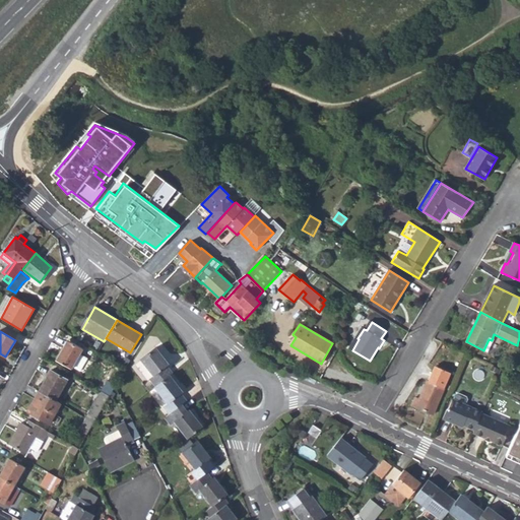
[(483,350),(489,352),(494,341),(492,340),(489,339),(483,350)]
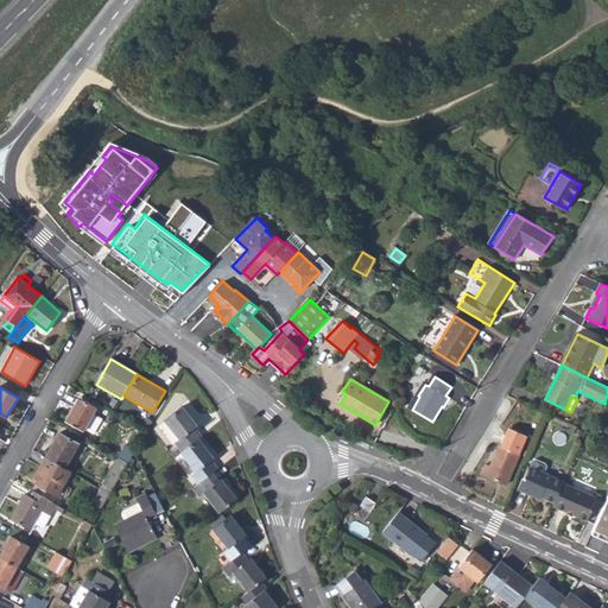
[(74,409),(65,422),(83,432),(84,429),(94,434),(101,419),(93,415),(96,407),(81,400),(76,410),(74,409)]
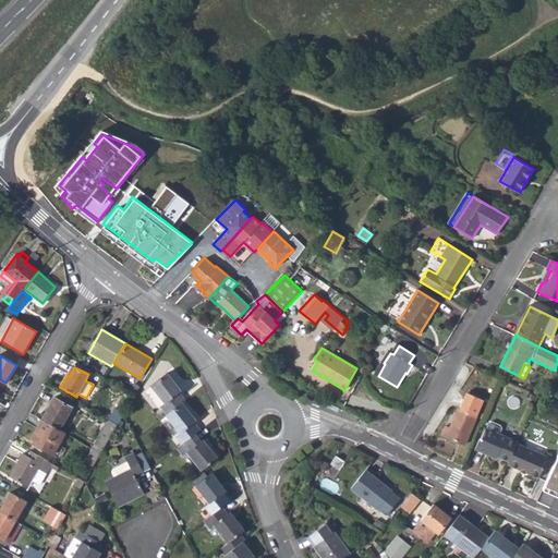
[(160,407),(167,414),(182,402),(184,400),(179,392),(181,391),(167,373),(150,385),(165,403),(160,407)]
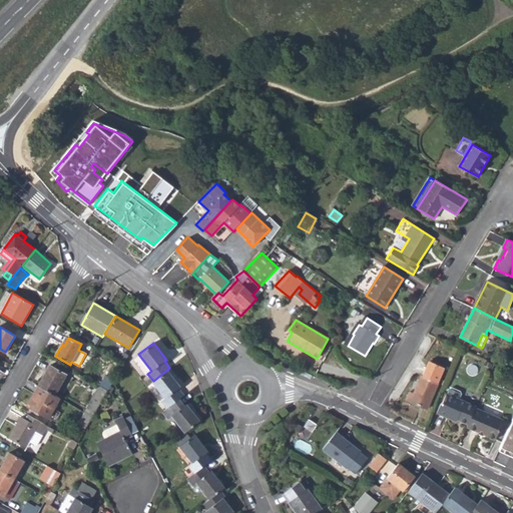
[(124,363),(129,355),(125,352),(120,361),(124,363)]
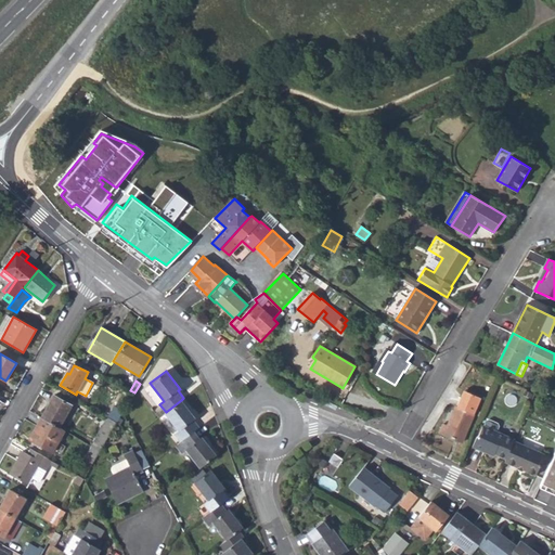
[(54,395),(41,417),(60,428),(73,405),(54,395)]
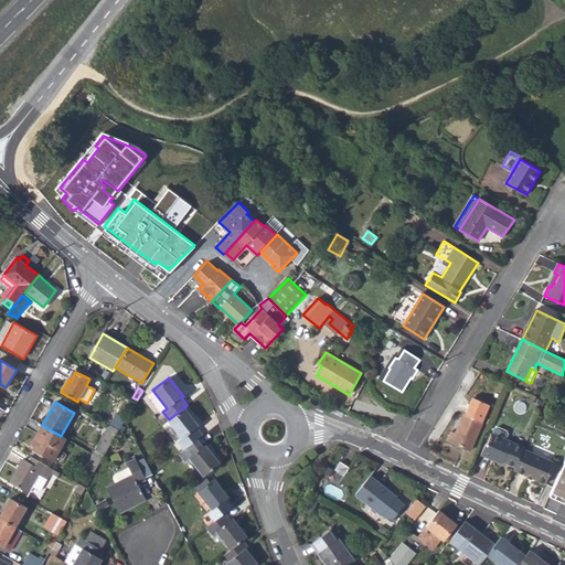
[(471,450),(483,420),(478,418),(482,406),(470,402),(466,414),(464,413),(456,433),(451,432),(448,440),(471,450)]
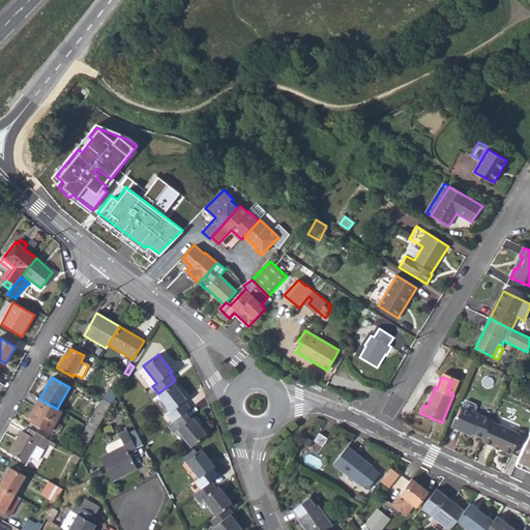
[(448,392),(453,394),(458,384),(452,381),(448,392)]
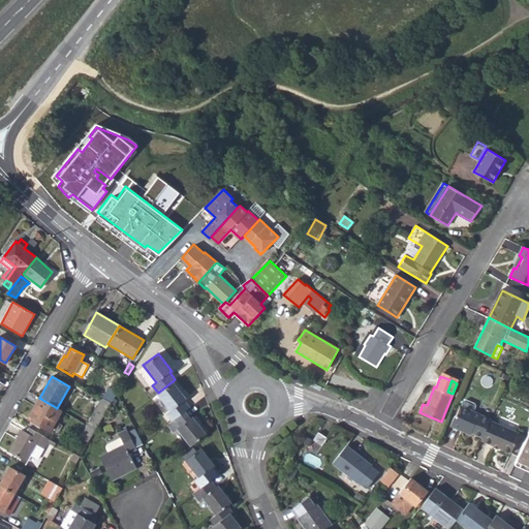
[(186,399),(173,381),(158,393),(157,394),(170,411),(167,414),(173,422),(185,411),(189,408),(184,401),(186,399)]
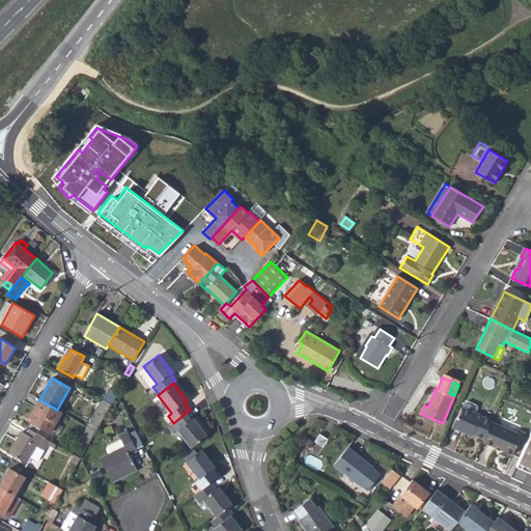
[(109,389),(103,399),(111,404),(117,395),(118,393),(109,389)]
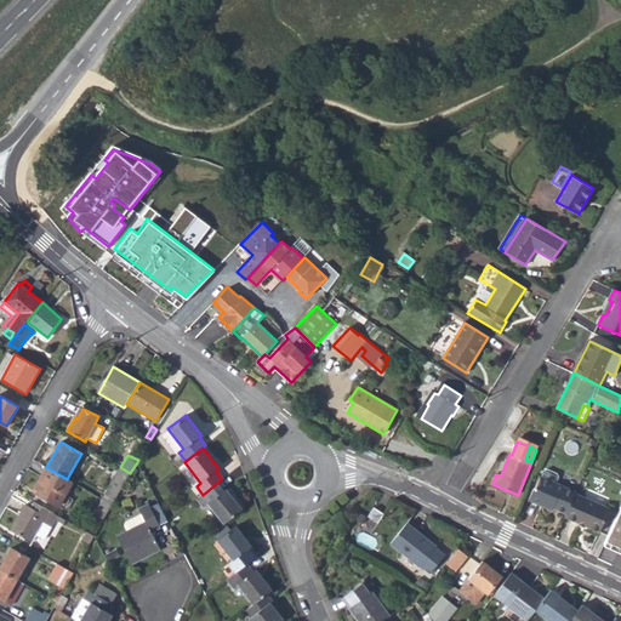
[(60,506),(73,483),(67,479),(46,467),(33,491),(60,506)]
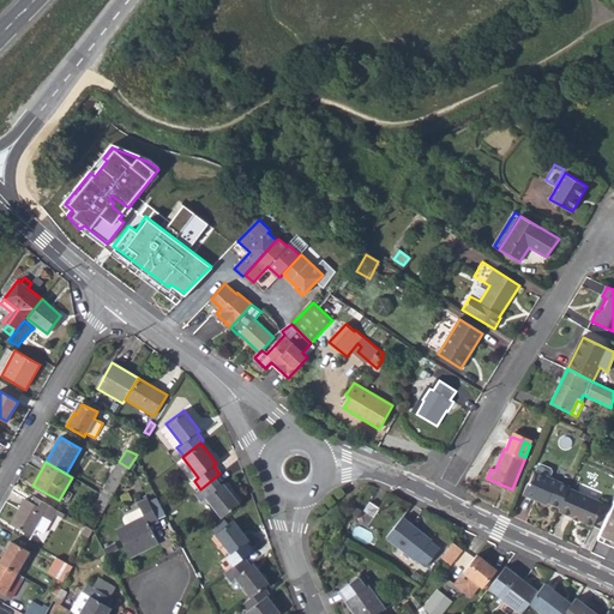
[(109,481),(102,494),(110,499),(128,468),(119,462),(108,480),(109,481)]
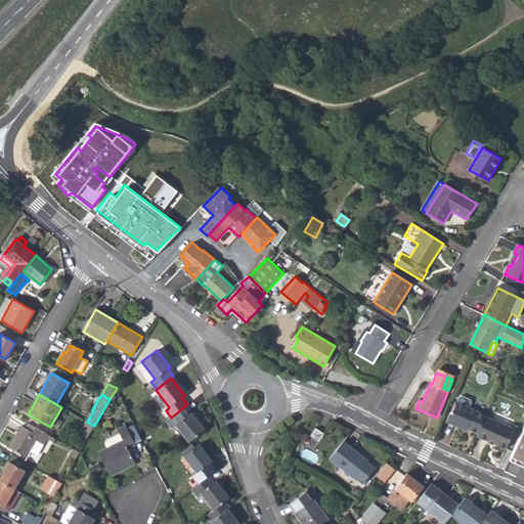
[(460,401),(472,406),(474,401),(473,398),(465,395),(463,396),(460,401)]
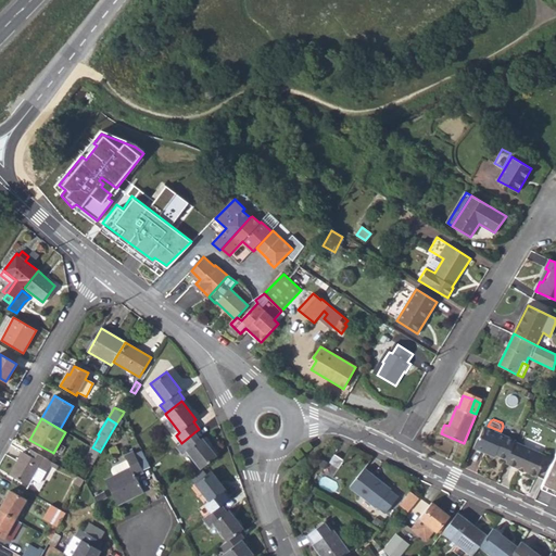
[(506,458),(508,459),(515,442),(517,439),(515,438),(501,431),(488,426),(482,437),(478,439),(474,449),(487,454),(489,452),(496,454),(506,458)]
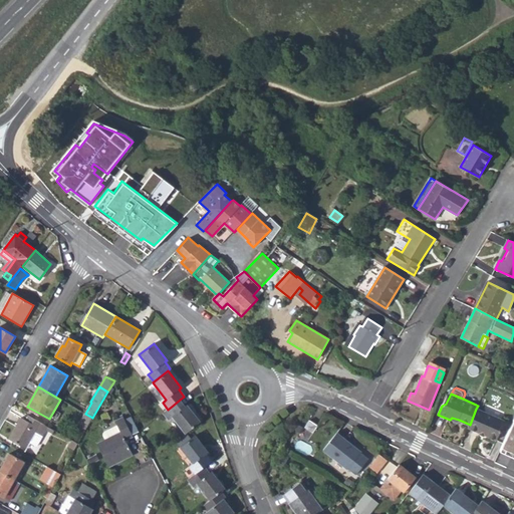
[(172,416),(186,433),(200,422),(187,405),(186,407),(180,400),(168,410),(163,413),(169,419),(172,416)]
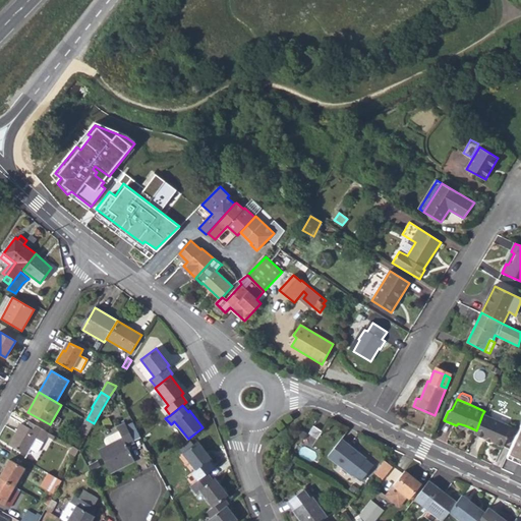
[(513,426),(482,414),(476,430),(474,433),(504,447),(513,426)]
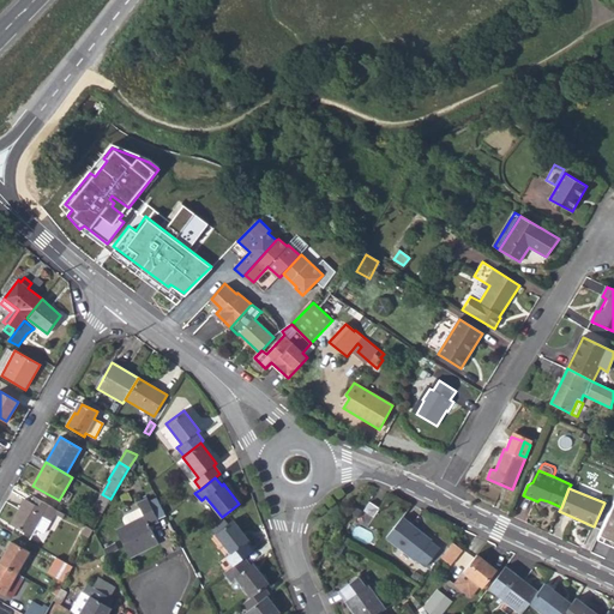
[(92,510),(102,515),(110,499),(102,494),(92,510)]
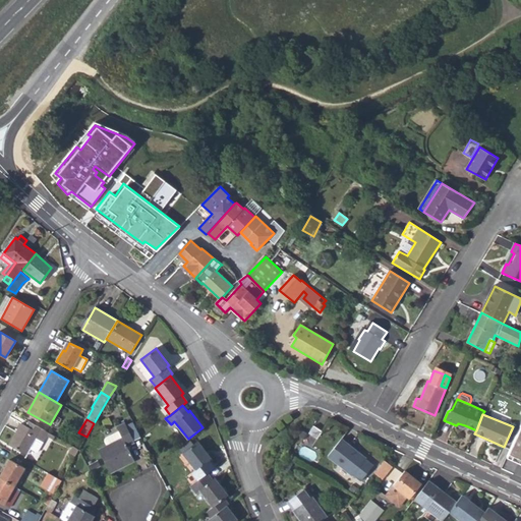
[(36,438),(43,442),(46,436),(53,439),(54,436),(40,427),(29,421),(25,425),(21,423),(9,446),(26,455),(30,449),(36,438)]
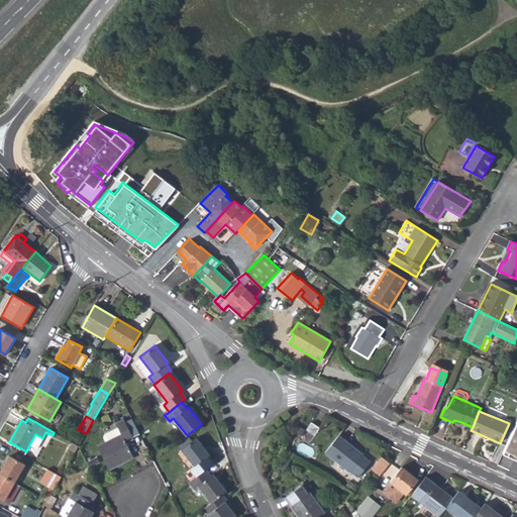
[(98,446),(109,470),(133,457),(126,442),(133,439),(124,420),(117,423),(119,427),(122,434),(107,442),(98,446)]
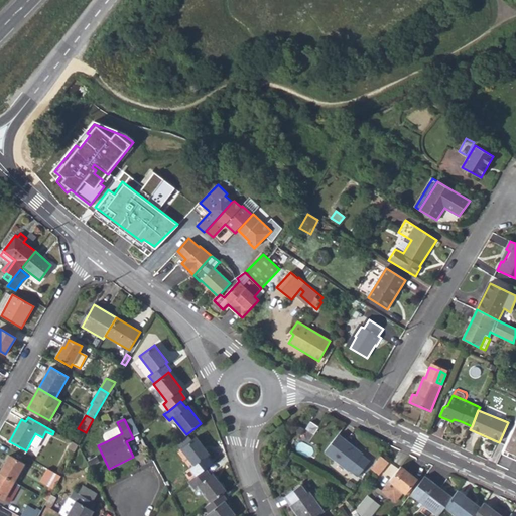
[(515,459),(515,419),(502,453),(508,456),(515,459)]
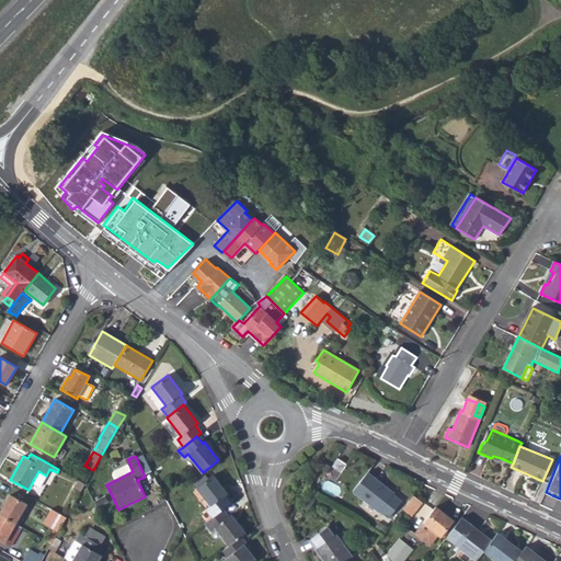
[(338,459),(333,467),(342,472),(346,465),(338,459)]
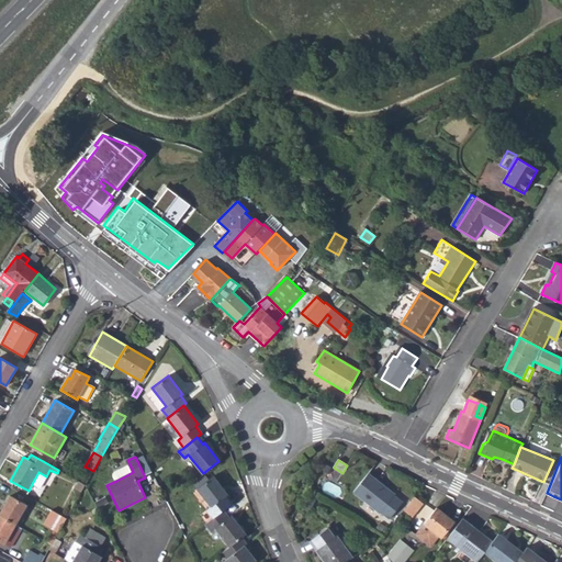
[(116,481),(133,472),(130,464),(115,471),(114,473),(114,476),(116,481)]
